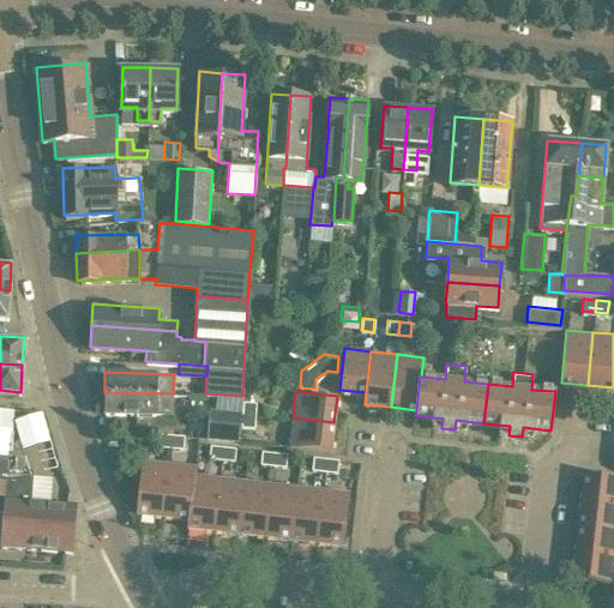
[(173,393),(104,392),(103,411),(173,414),(173,393)]
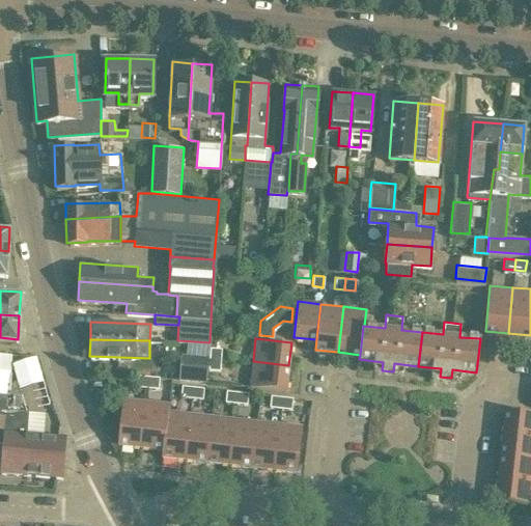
[(208,356),(221,358),(222,347),(210,345),(208,356)]
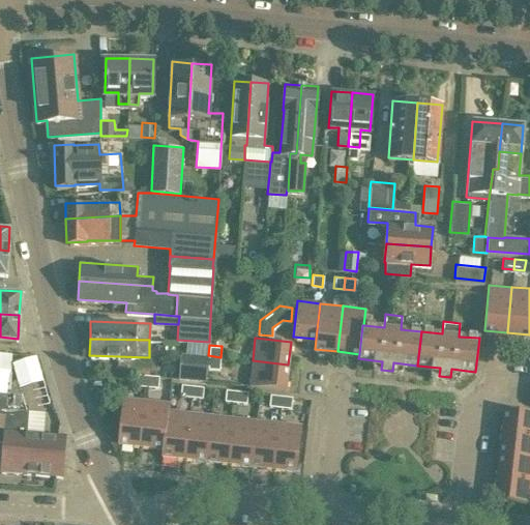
[(12,361),(25,370),(33,358),(22,350),(12,361)]
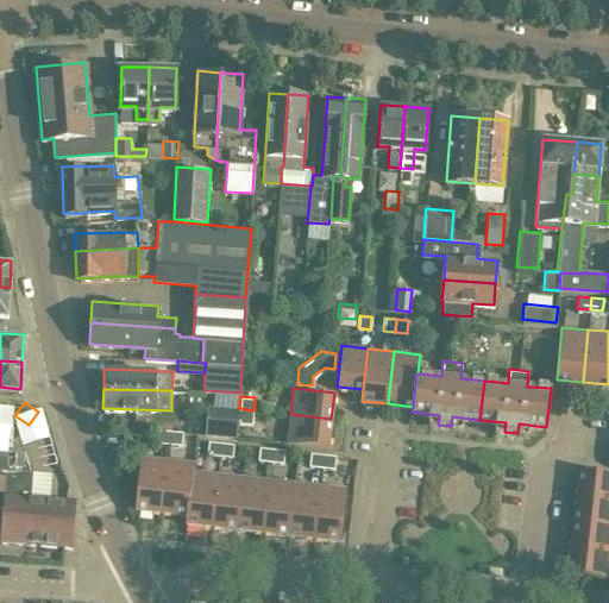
[(207,404),(205,433),(237,437),(239,408),(207,404)]
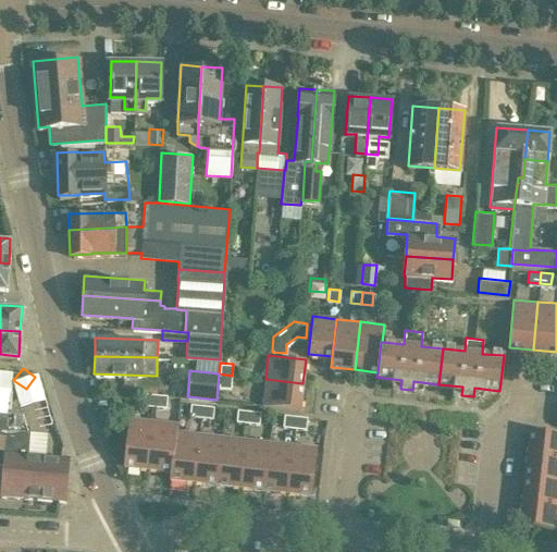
[(232,376),(219,373),(218,385),(232,387),(232,376)]
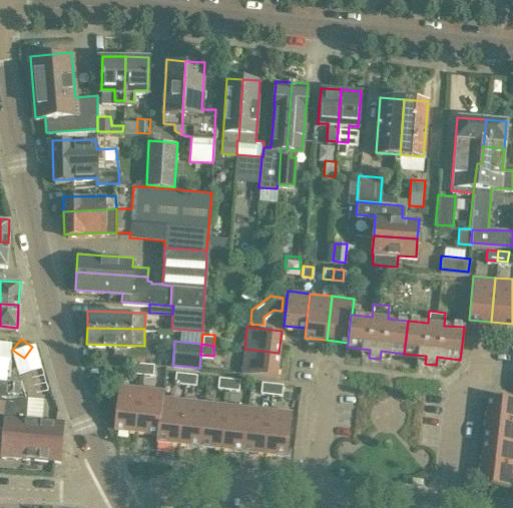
[(279,353),(244,349),(241,371),(277,375),(279,353)]
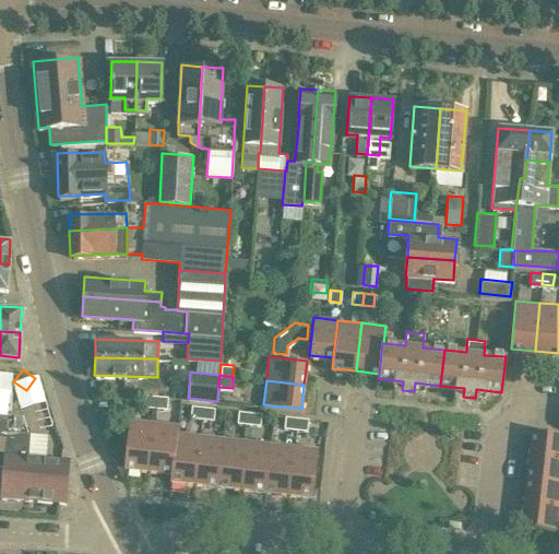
[(155,405),(156,393),(144,392),(143,404),(155,405)]
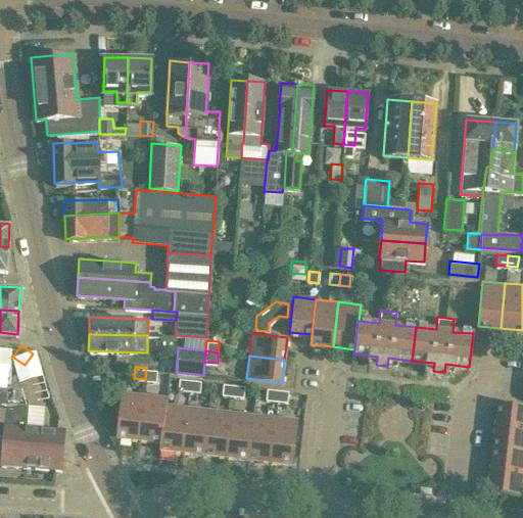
[(157,369),(146,368),(145,379),(155,380),(157,369)]
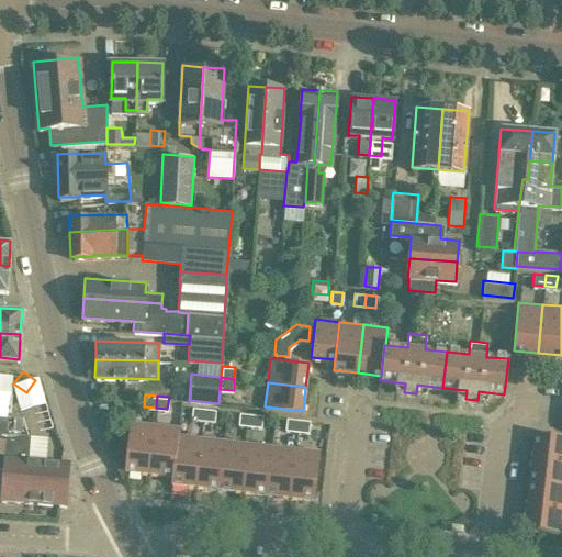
[(201,419),(203,407),(192,405),(191,418),(201,419)]
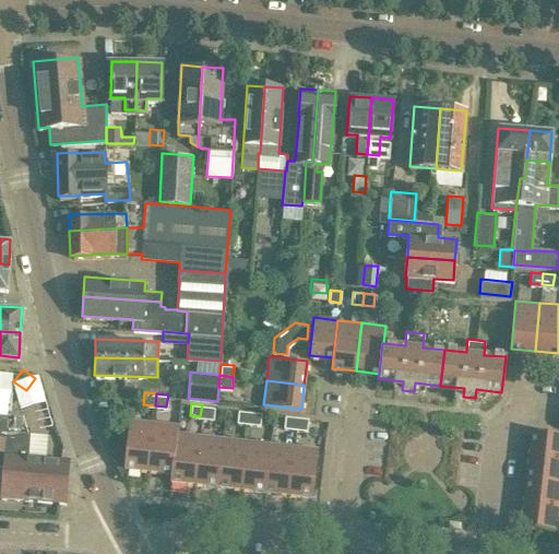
[(214,407),(202,404),(200,416),(213,417),(214,407)]
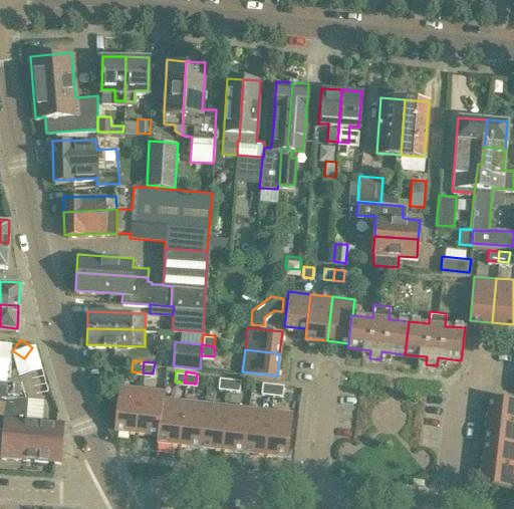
[(228,388),(230,376),(219,375),(218,387),(228,388)]
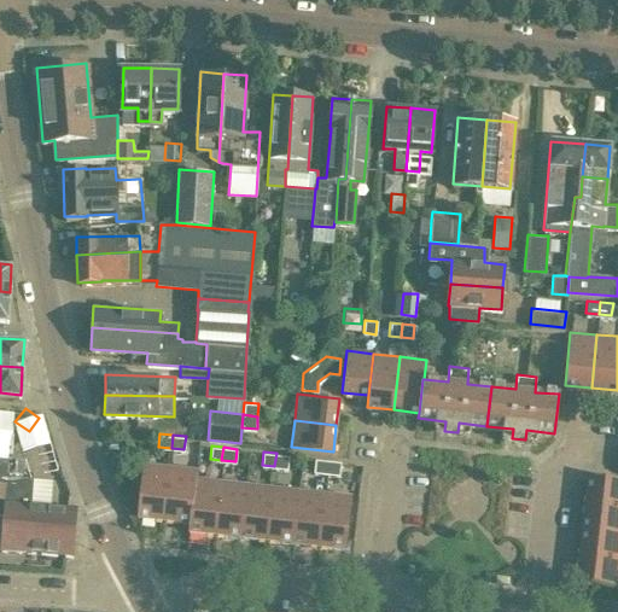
[(277,453),(274,466),(287,468),(289,455),(277,453)]
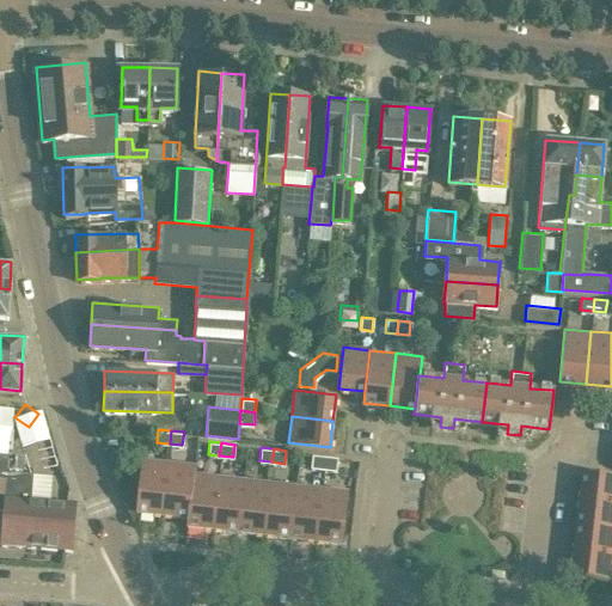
[(0,470),(11,471),(10,491),(5,491),(4,509),(30,512),(31,499),(32,472),(22,472),(23,452),(0,450),(0,470)]
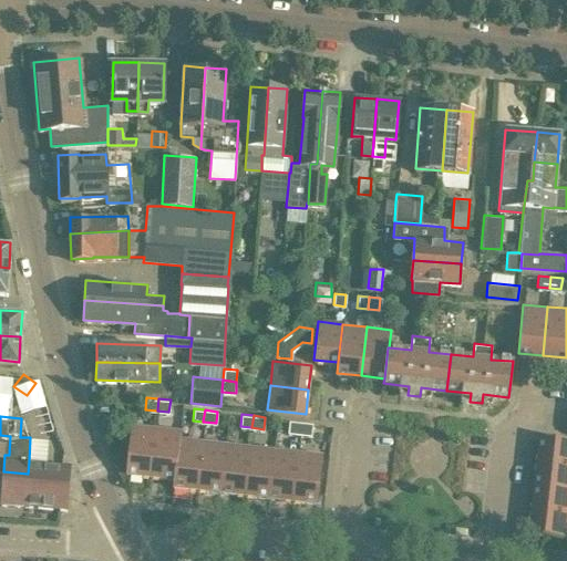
[(299,433),(301,421),(289,419),(288,432),(299,433)]
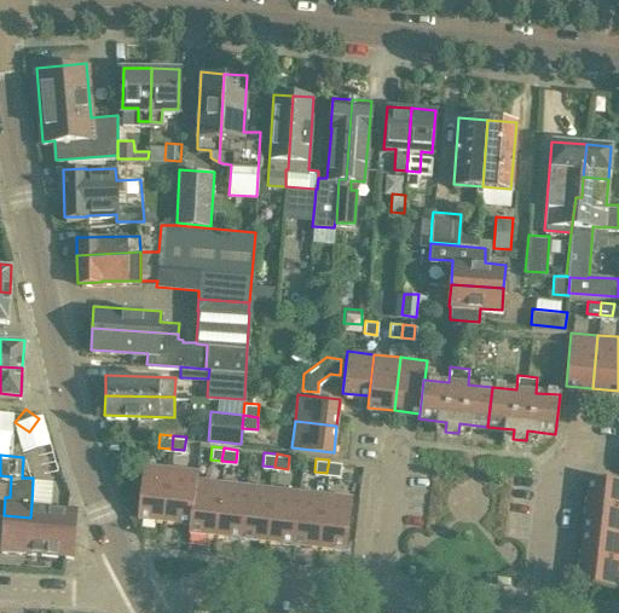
[(329,460),(327,473),(340,474),(341,462),(329,460)]
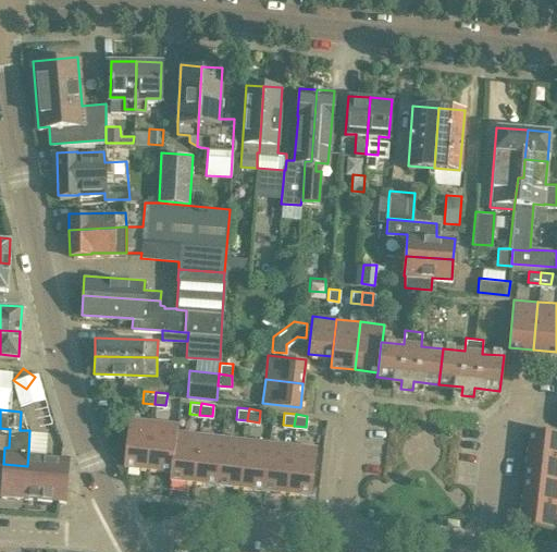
[(147,467),(152,418),(128,416),(123,464),(147,467)]
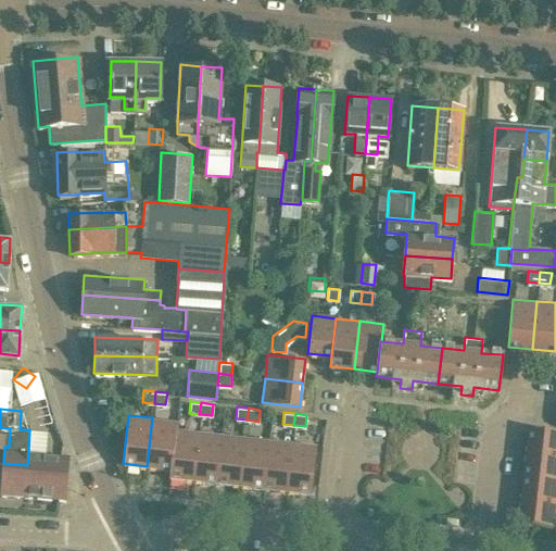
[(176,421),(152,417),(147,466),(169,468),(171,468),(176,421)]
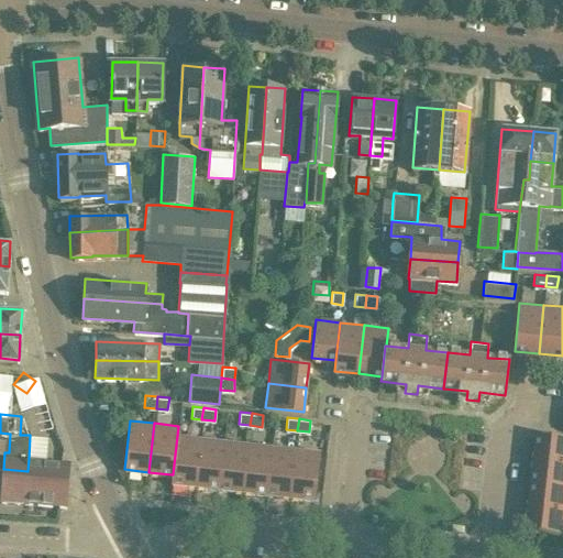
[(173,474),(172,474),(172,482),(196,485),(201,436),(178,434),(179,426),(178,426),(173,474)]
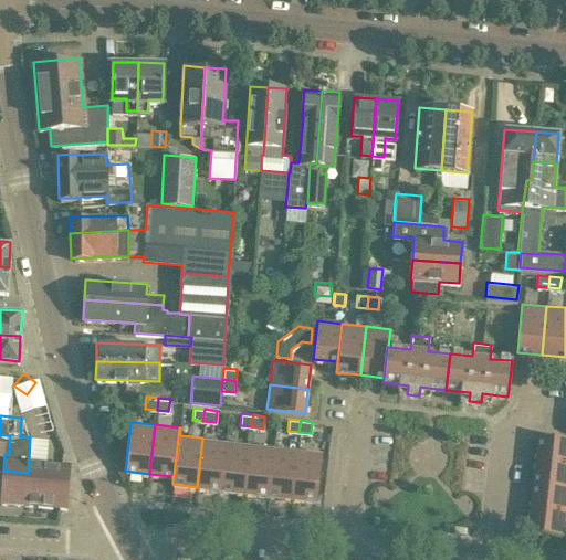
[(565,437),(538,435),(535,460),(565,463),(565,437)]
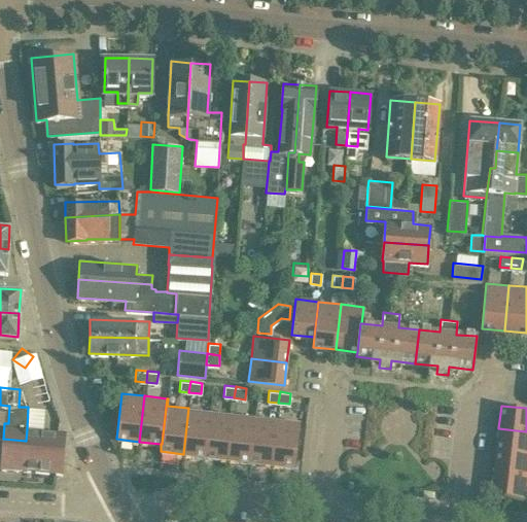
[(188,408),(183,454),(205,456),(210,411),(188,408)]
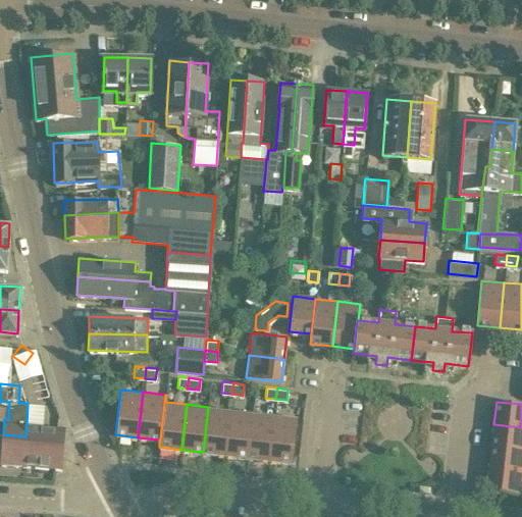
[(208,407),(203,452),(225,455),(230,409),(208,407)]
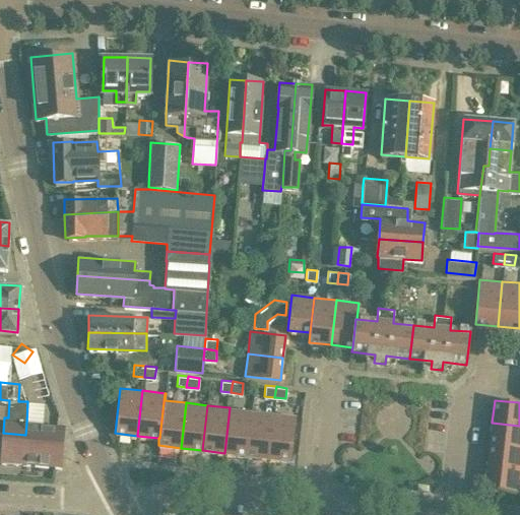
[(230,407),(224,453),(246,455),(251,410),(230,407)]
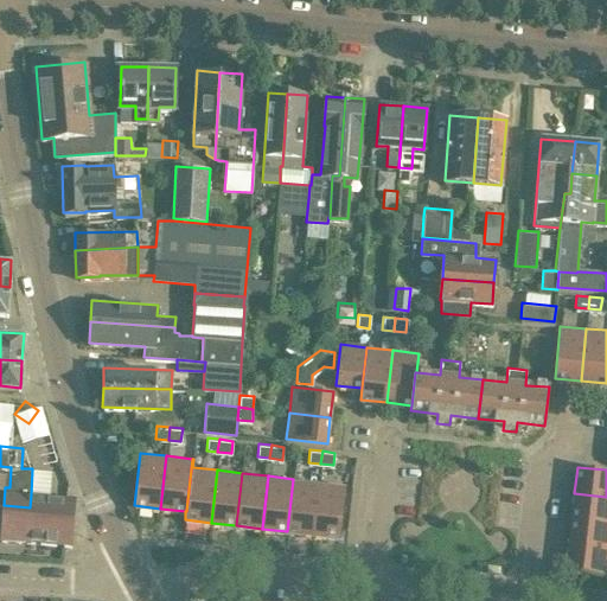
[(319,481),(293,479),(287,531),(313,534),(319,481)]
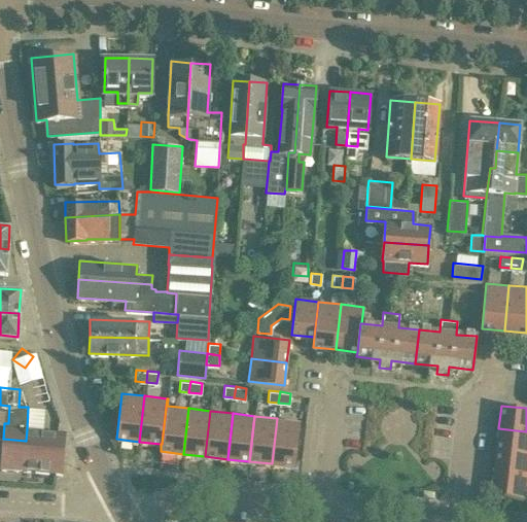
[(300,421),(277,418),(272,463),(294,466),(300,421)]
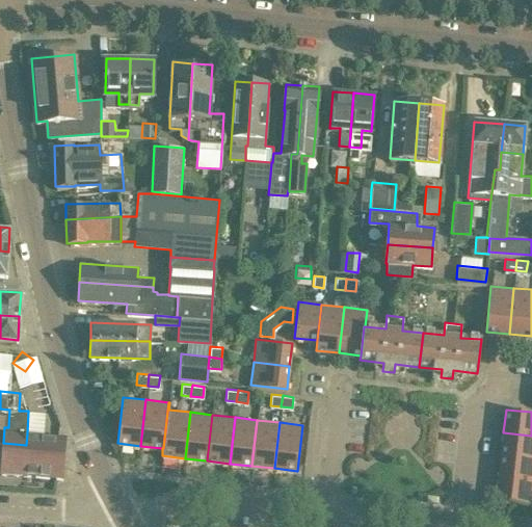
[(531,436),(503,432),(501,455),(531,457),(531,436)]
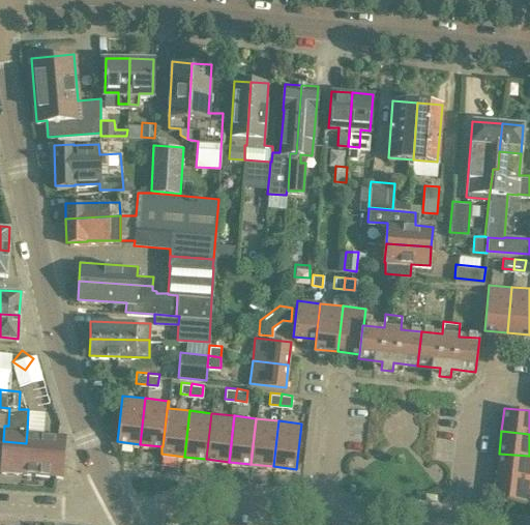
[(26,443),(3,441),(0,440),(0,470),(61,475),(64,435),(27,432),(26,443)]
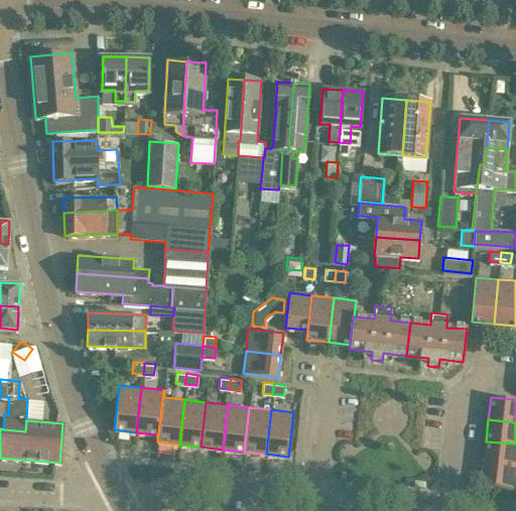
[(515,443),(486,441),(483,463),(515,466),(515,443)]
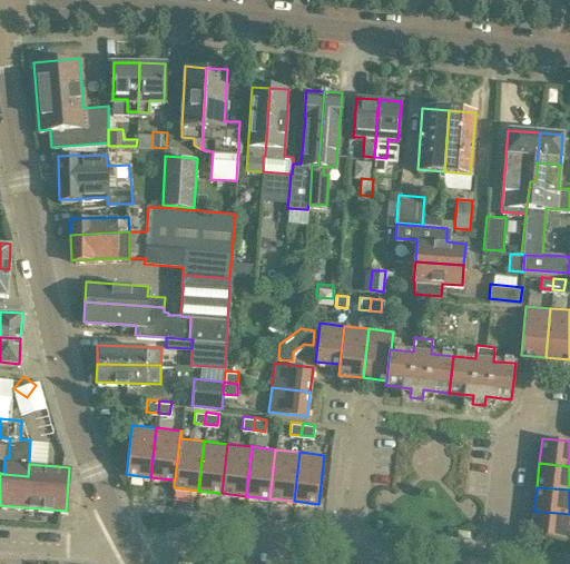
[(569,514),(533,511),(531,535),(569,538),(569,514)]
